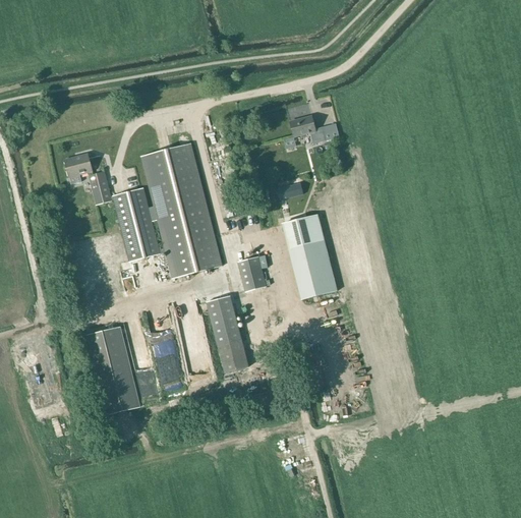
[(315,127),(311,113),(289,119),(293,136),(310,131),(313,142),(340,135),(336,121),(315,127)]
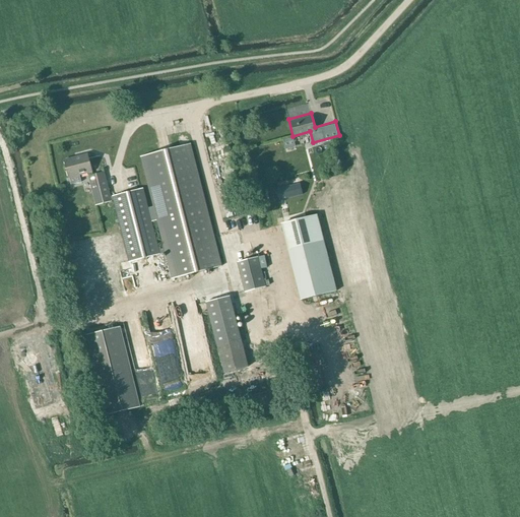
[(221,264),(190,141),(140,154),(154,210),(149,211),(143,186),(112,194),(113,194),(111,195),(104,170),(92,173),(91,170),(92,170),(87,151),(64,157),(68,176),(88,171),(89,174),(88,174),(95,203),(112,199),(111,198),(113,197),(129,260),(159,252),(151,219),(156,218),(172,276),(221,264)]
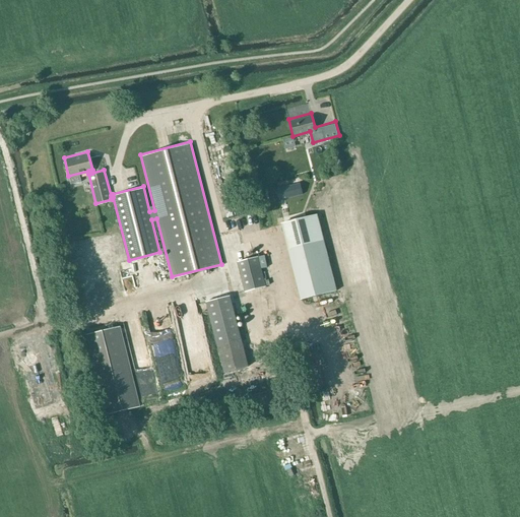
[(277,197),(302,191),(300,181),(275,187),(277,197)]
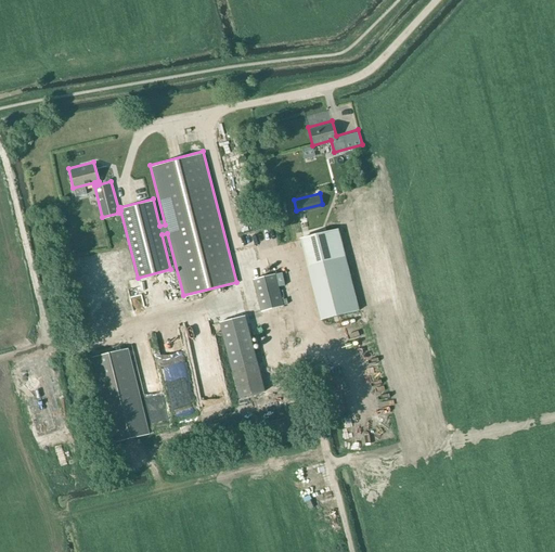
[(323,318),(359,308),(338,227),(302,236),(323,318)]
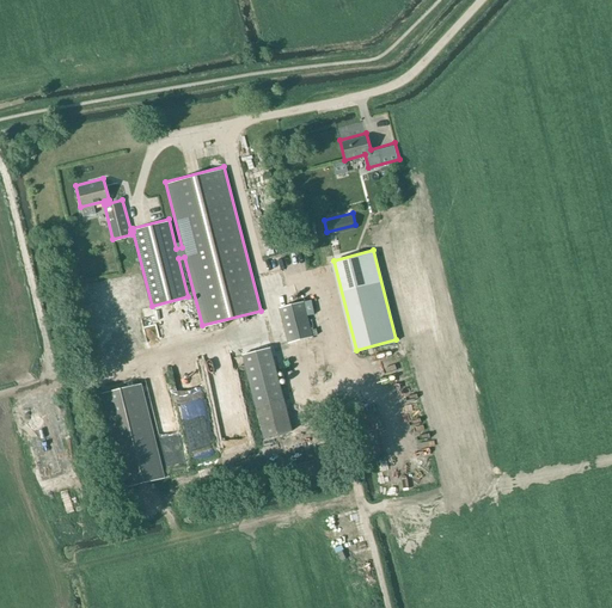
[(288,341),(312,335),(304,300),(280,306),(288,341)]
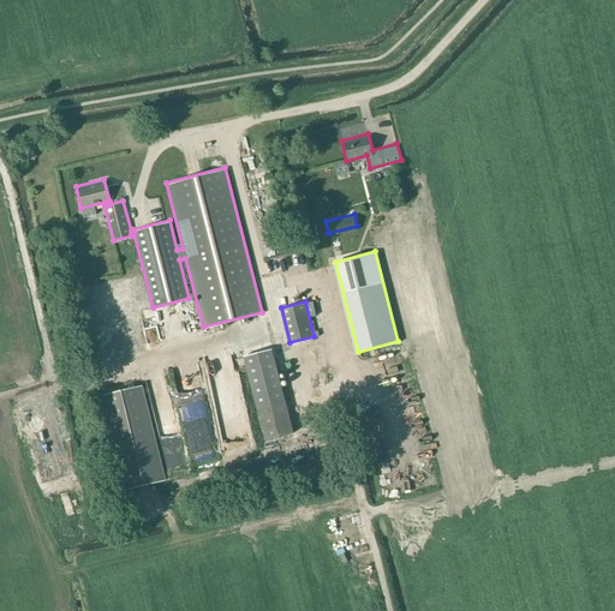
[(264,438),(293,431),(285,400),(270,347),(243,354),(264,438)]
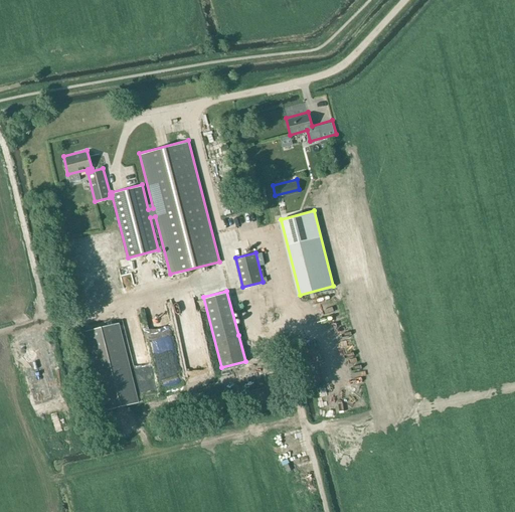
[(105,408),(138,400),(118,322),(86,330),(105,408)]
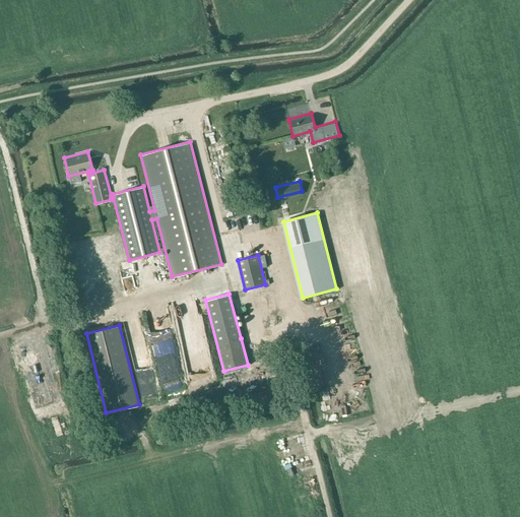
[(177,351),(157,357),(165,387),(185,383),(177,351)]
